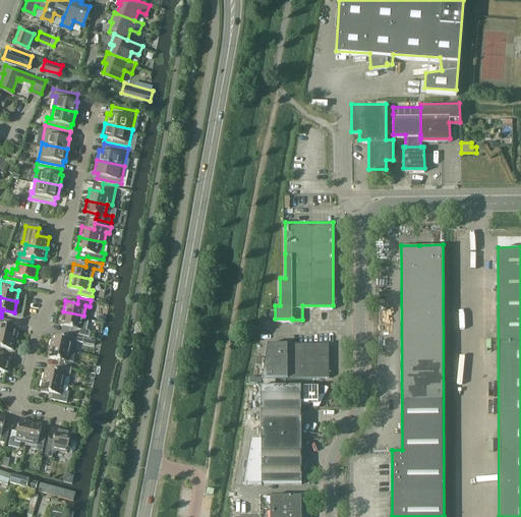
[(88,318),(83,317),(83,316),(63,311),(61,322),(73,325),(72,331),(84,334),(84,333),(90,334),(91,328),(85,327),(88,318)]
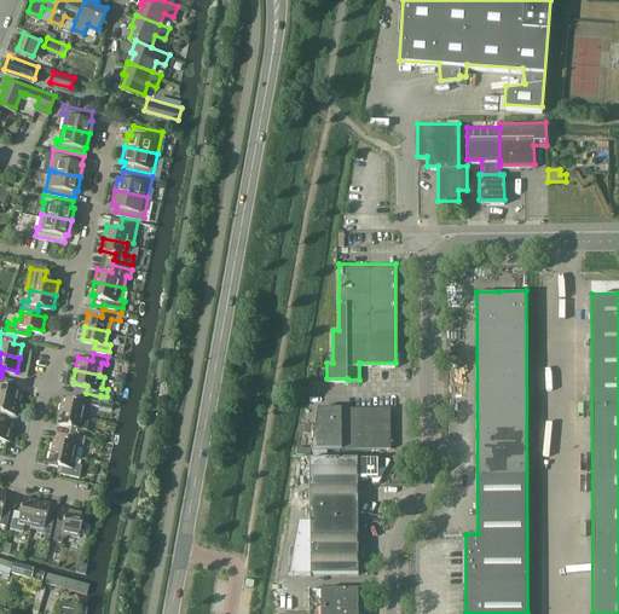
[(0,395),(18,399),(21,386),(0,382),(1,376),(0,375),(0,395)]
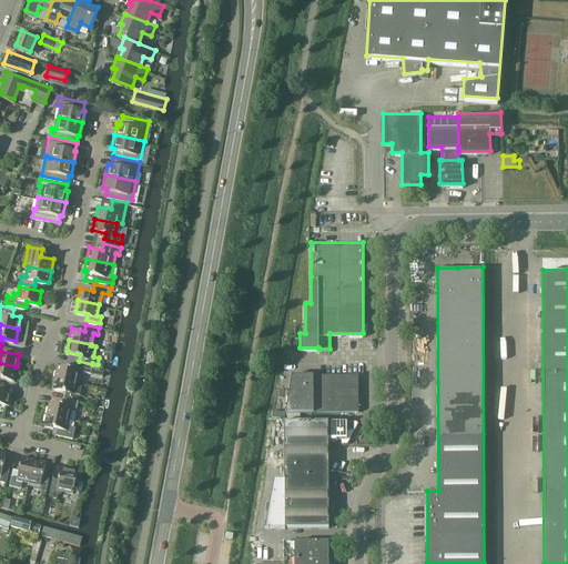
[(92,364),(79,361),(78,368),(58,363),(56,375),(82,381),(83,380),(88,381),(92,364)]
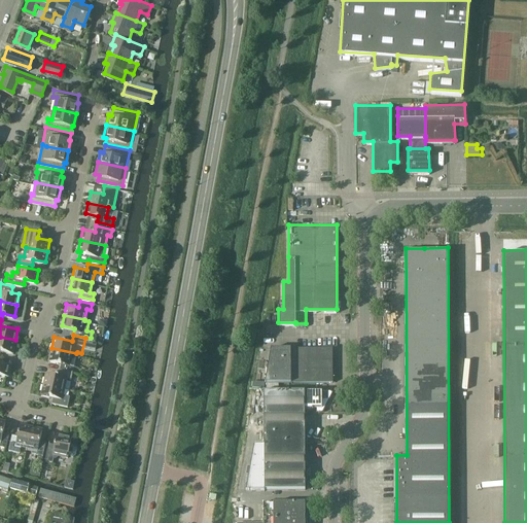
[(0,352),(1,348),(13,351),(15,340),(0,337),(0,352)]
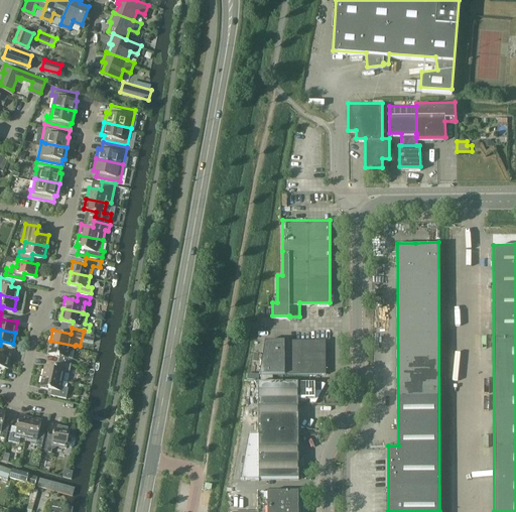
[(326,371),(326,370),(326,338),(259,338),(260,371),(326,371)]
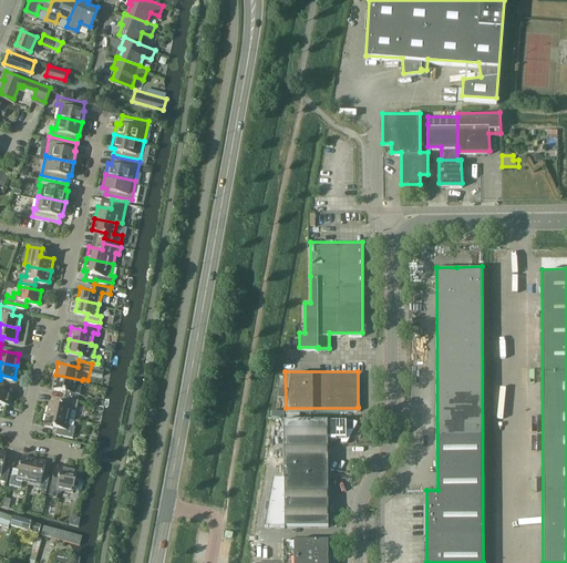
[(82,380),(55,375),(52,386),(65,389),(64,396),(79,398),(82,380)]
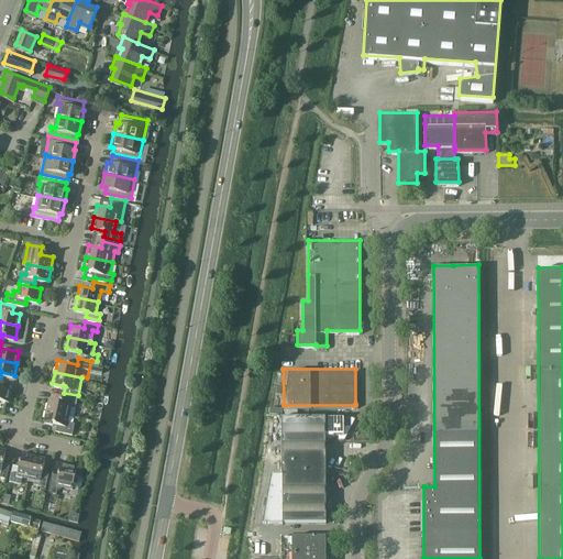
[(0,397),(9,399),(11,387),(0,384),(0,397)]
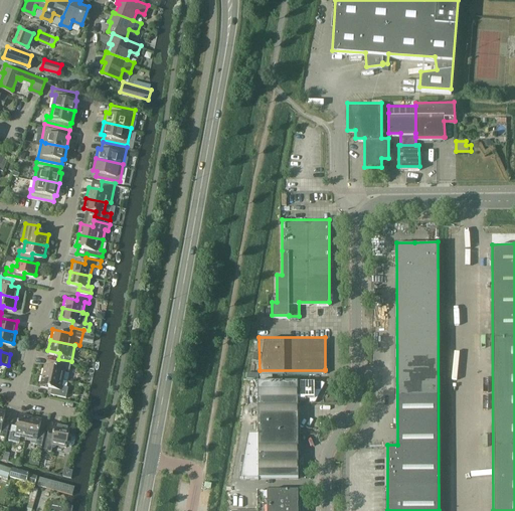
[(71,361),(58,359),(57,363),(45,361),(43,372),(63,377),(65,366),(69,367),(71,361)]
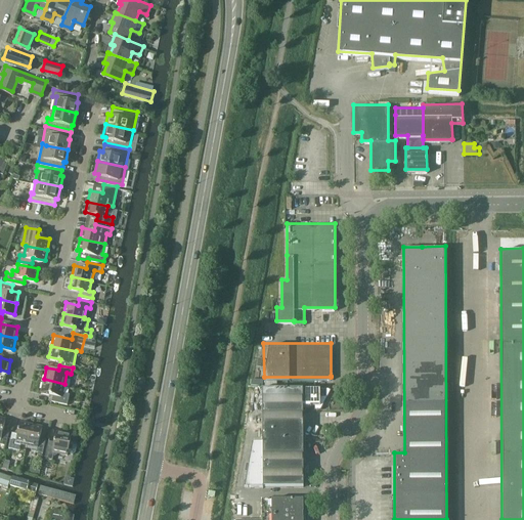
[(64,384),(44,379),(41,390),(53,392),(52,398),(68,401),(70,391),(62,389),(64,384)]
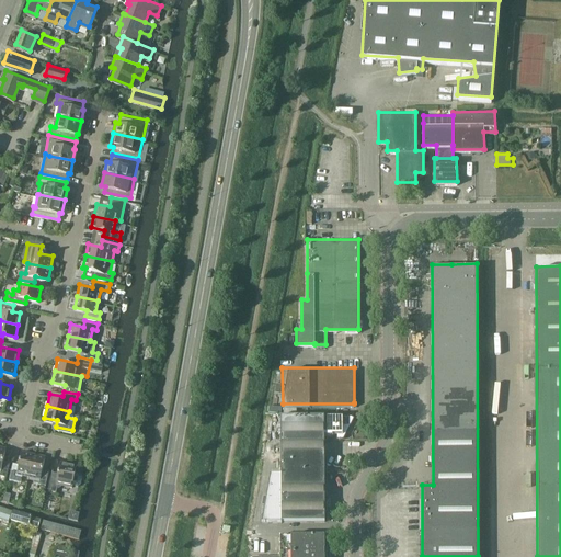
[(324,465),(324,432),(324,412),(281,412),(282,466),(324,465)]
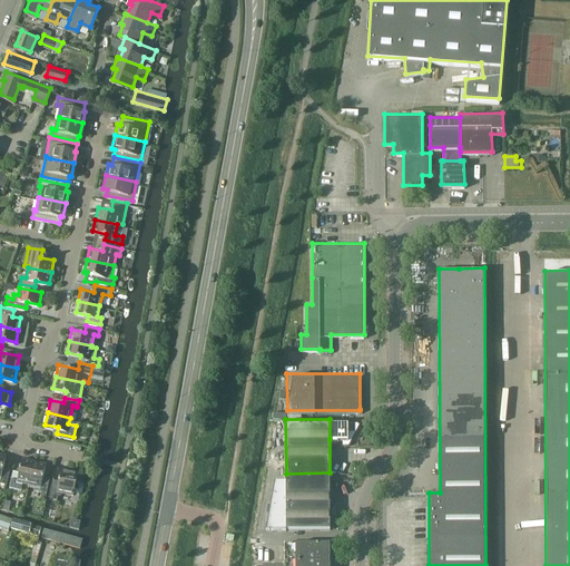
[(356,419),(330,419),(330,439),(338,439),(338,438),(342,438),(342,442),(349,442),(360,420),(356,419)]
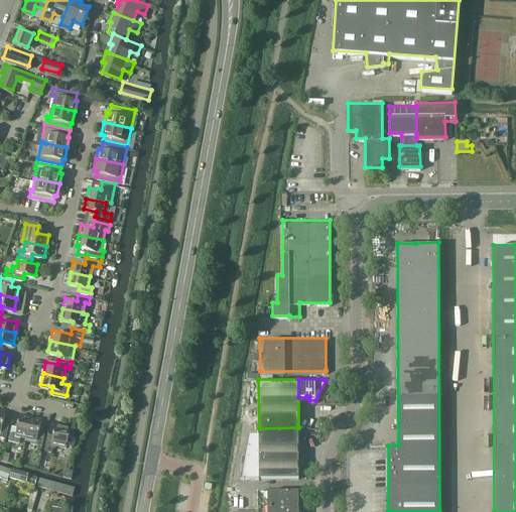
[(0,407),(0,428),(1,429),(0,432),(0,433),(6,434),(9,422),(3,421),(5,409),(0,407)]
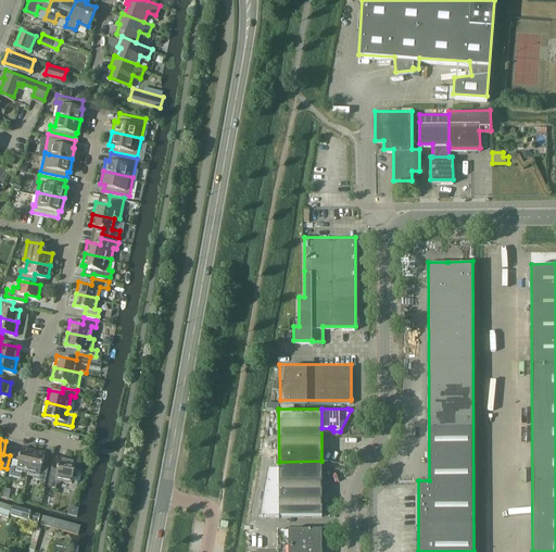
[(28,469),(34,447),(22,444),(20,456),(13,455),(10,472),(21,475),(23,467),(28,469)]
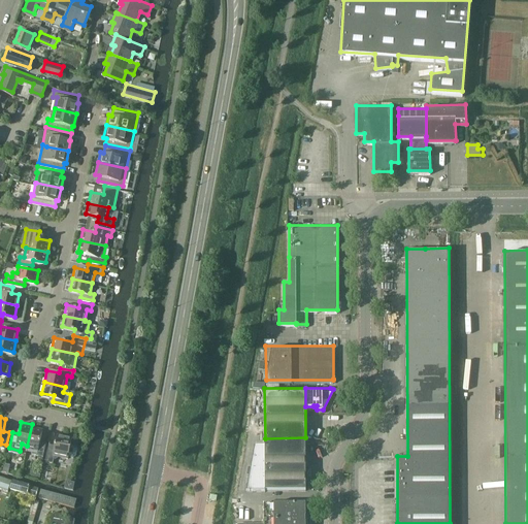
[(32,424),(27,446),(37,448),(36,452),(43,453),(45,440),(39,439),(42,426),(32,424)]
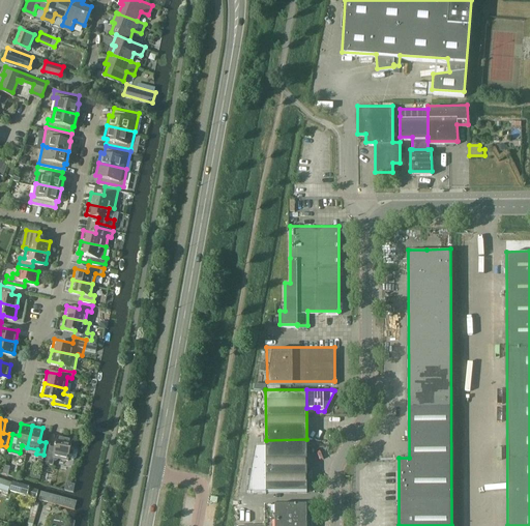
[(68,457),(68,455),(74,456),(77,455),(79,446),(77,443),(71,442),(72,437),(57,434),(55,444),(50,442),(46,460),(53,462),(55,454),(68,457)]
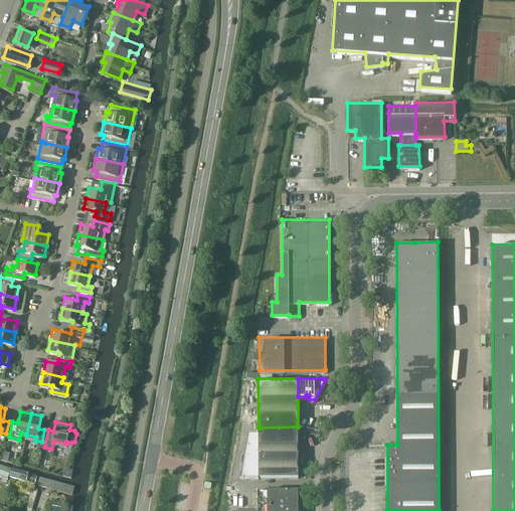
[(239,475),(282,475),(299,475),(298,427),(259,428),(259,433),(247,433),(239,475)]
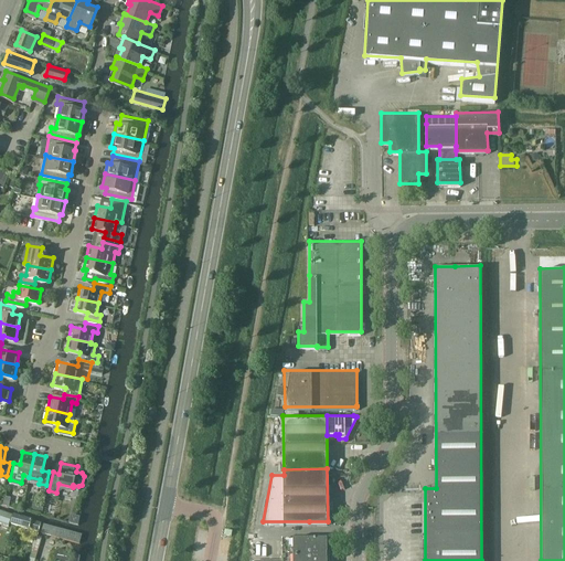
[(0,508),(0,520),(9,524),(12,512),(0,508)]
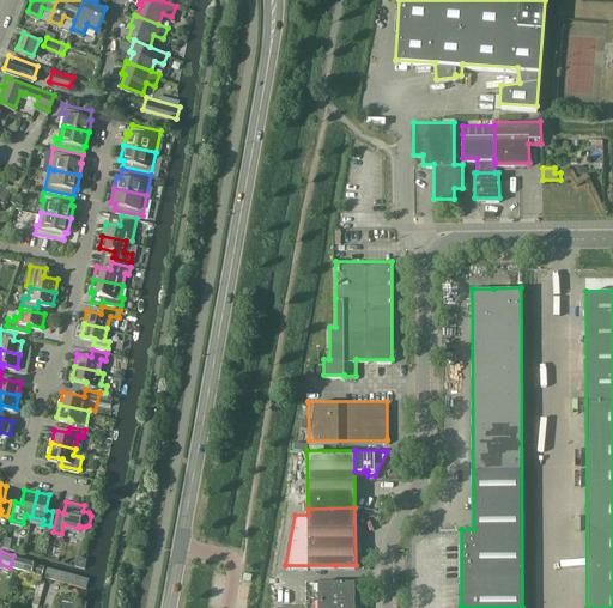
[(44,575),(47,565),(16,557),(13,567),(44,575)]
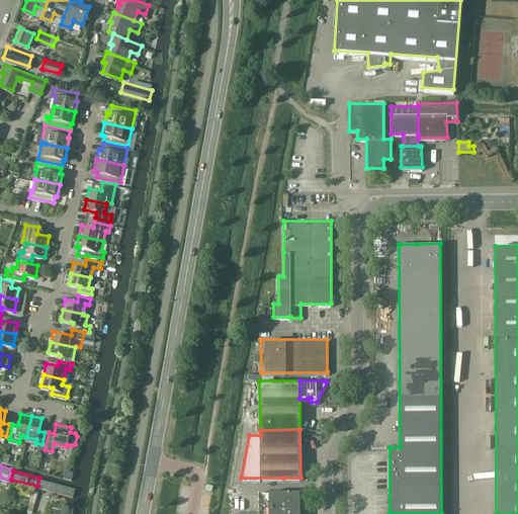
[(42,489),(75,497),(78,487),(45,480),(42,489)]
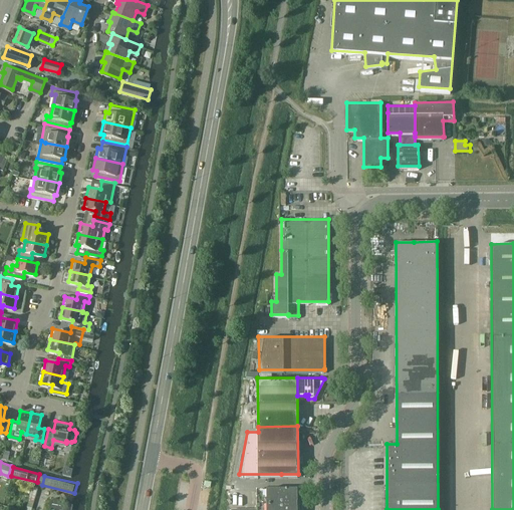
[(32,483),(26,503),(32,505),(38,485),(32,483)]
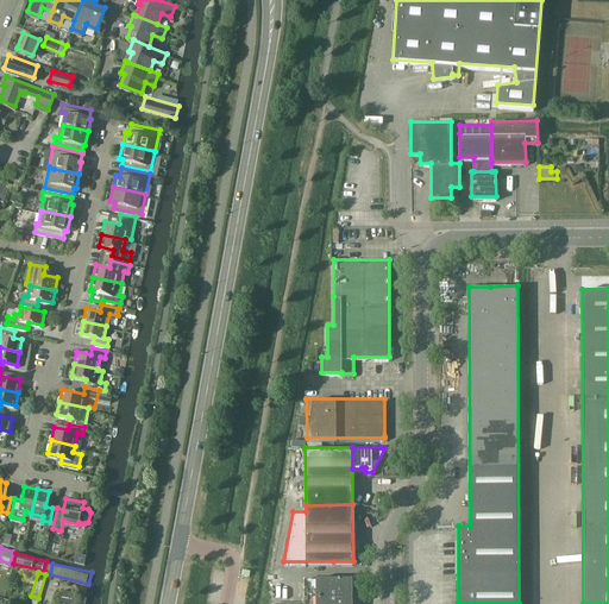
[(352,603),(352,577),(333,577),(305,577),(305,602),(275,602),(274,603),(352,603)]
